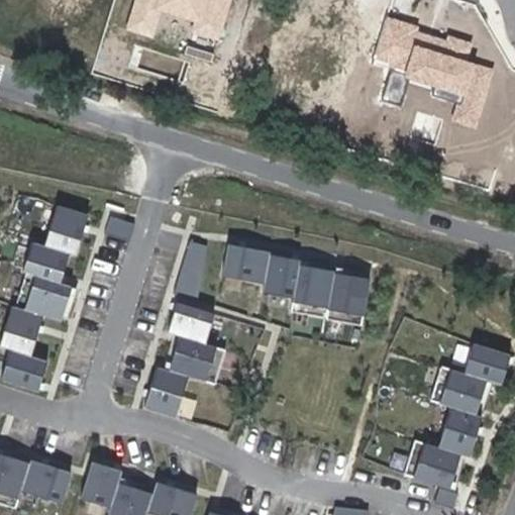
[(199,22),(195,32),(217,39),(230,0),(139,0),(130,29),(152,36),(161,10),(199,22)]
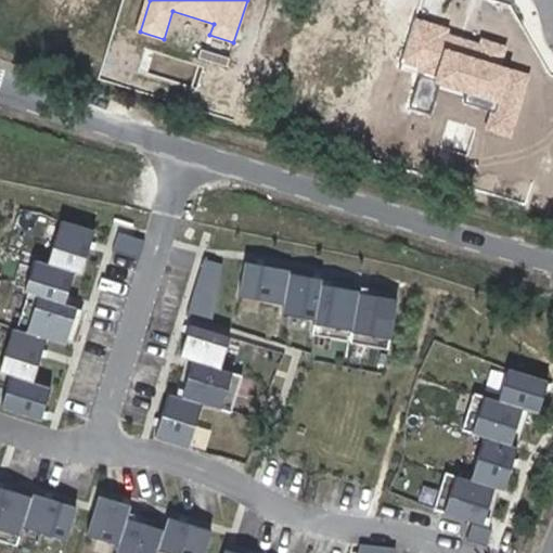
[(421,78),(442,85),(470,93),(465,105),(496,114),(490,133),(513,140),(525,100),(516,98),(522,76),(502,71),(508,50),(415,23),(403,64),(424,69),(421,78)]
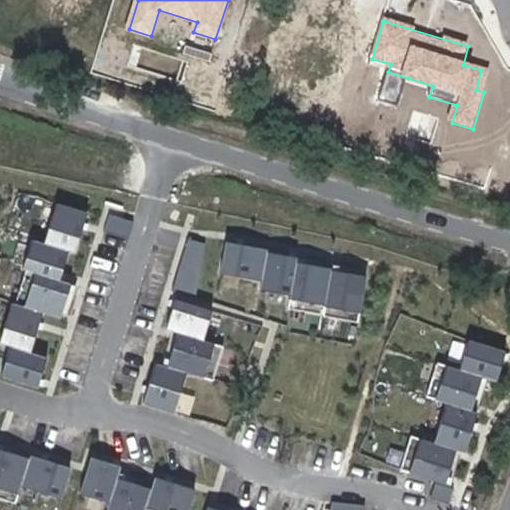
[(408,78),(388,72),(380,102),(399,108),(408,78)]
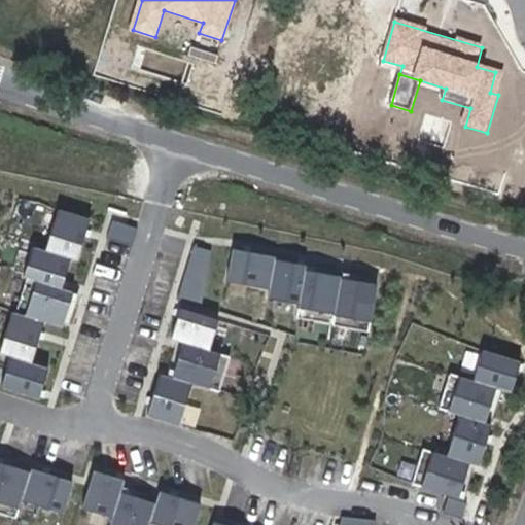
[(89,218),(57,209),(43,251),(75,260),(89,218)]
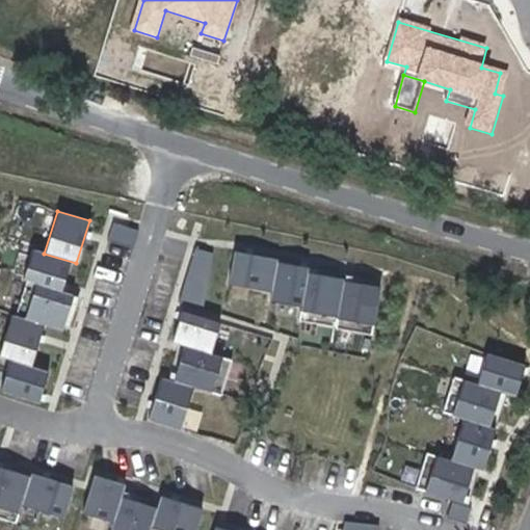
[(138,230),(112,221),(106,240),(132,248),(138,230)]
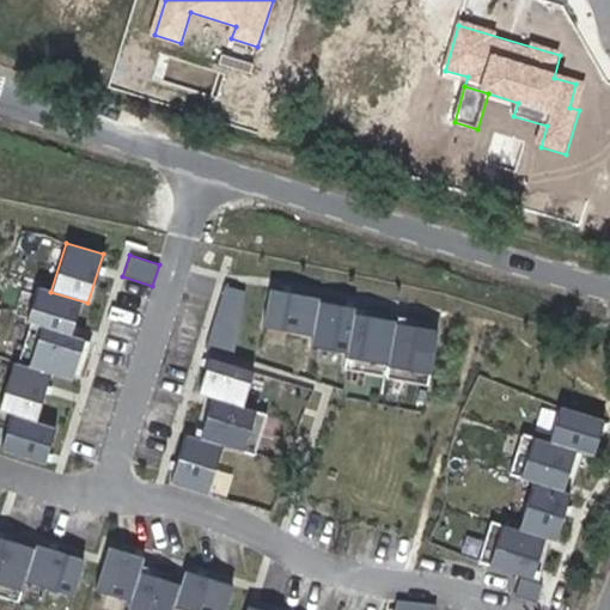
[(244,291),(223,284),(202,347),(233,355),(244,291)]
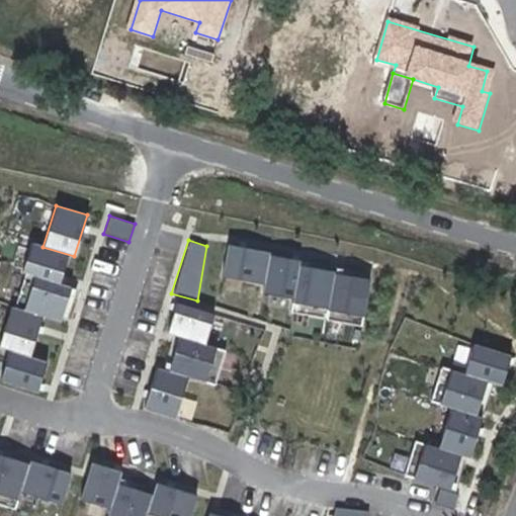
[(268,255),(269,251),(227,244),(221,277),(263,285),(268,255)]
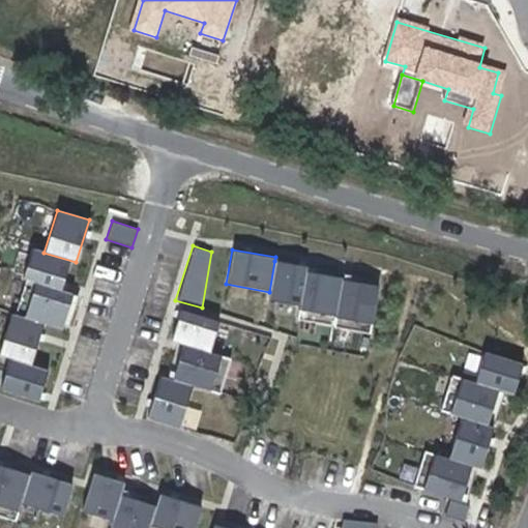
[(31,254),(24,279),(65,290),(71,265),(31,254)]
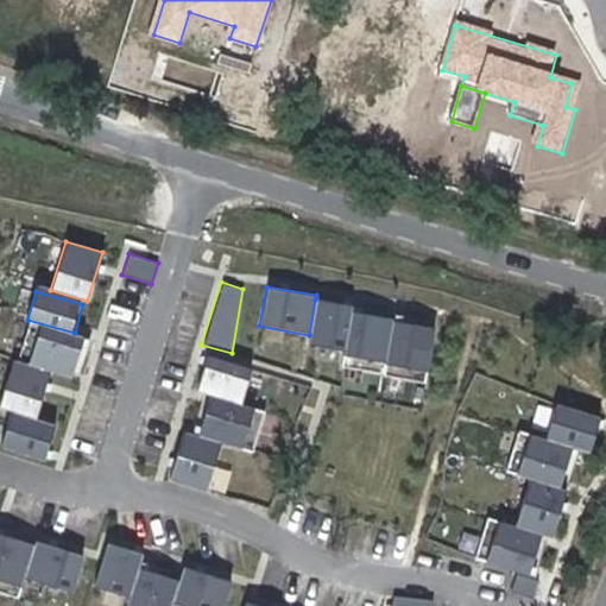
[(349,307),(315,300),(309,335),(308,343),(342,349),(348,311),(349,307)]
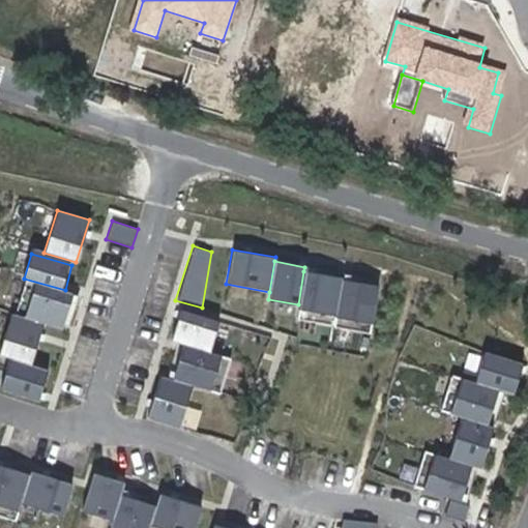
[(378,285),(303,271),(298,304),(295,320),(370,333),(378,285)]
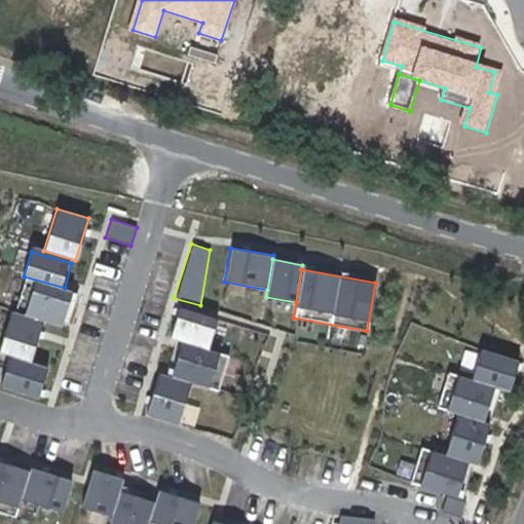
[(76,298),(35,286),(27,315),(68,328),(76,298)]
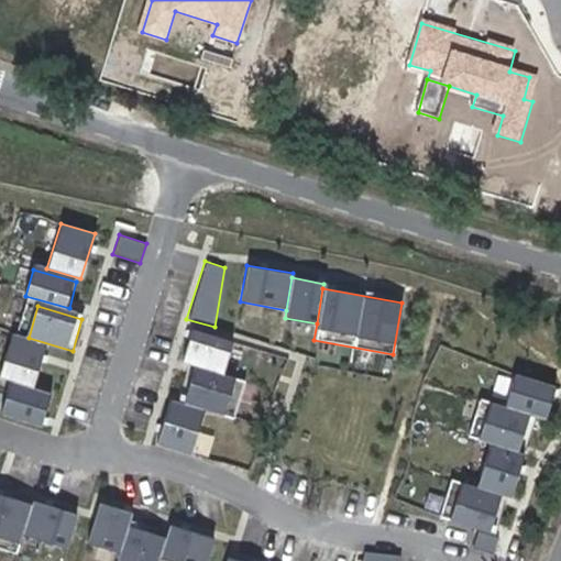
[(190,330),(180,361),(220,374),(230,343),(190,330)]
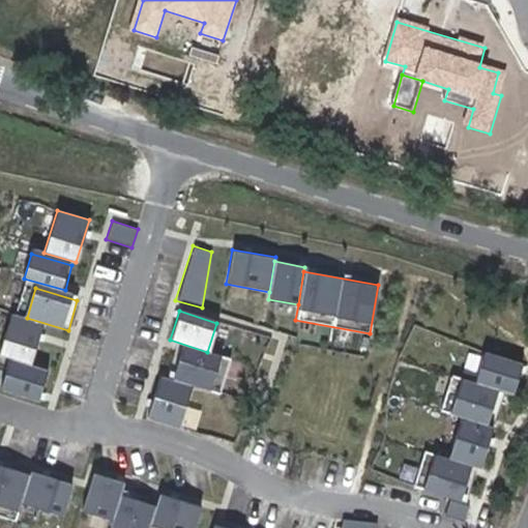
[(44,327),(13,319),(4,352),(34,360),(44,327)]
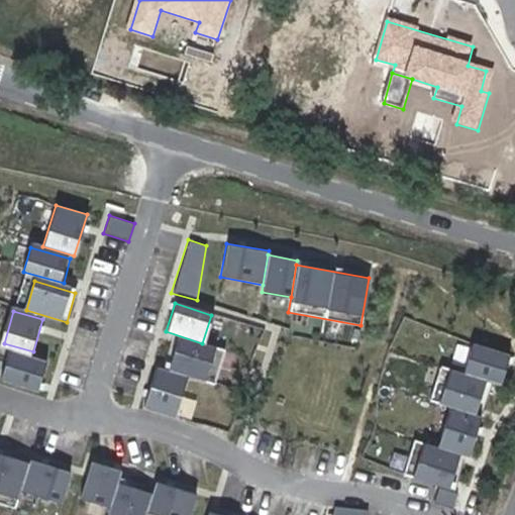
[(217,349),(178,341),(172,371),(211,379),(217,349)]
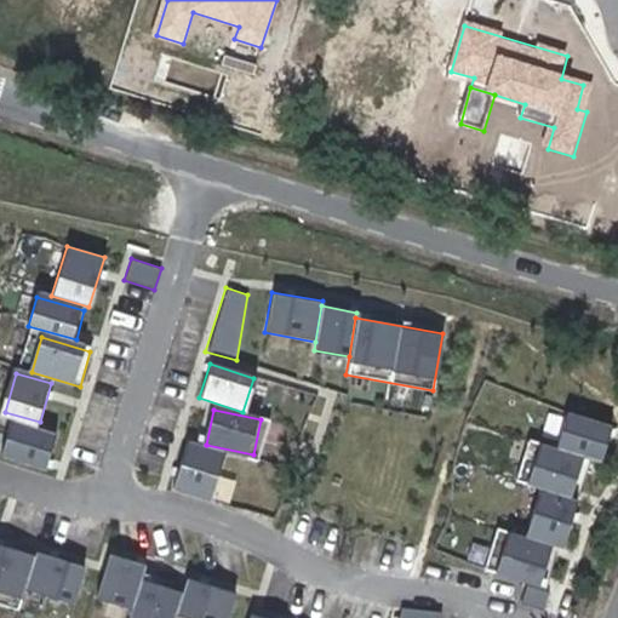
[(611,424),(566,411),(555,448),(560,450),(588,458),(600,462),(611,424)]
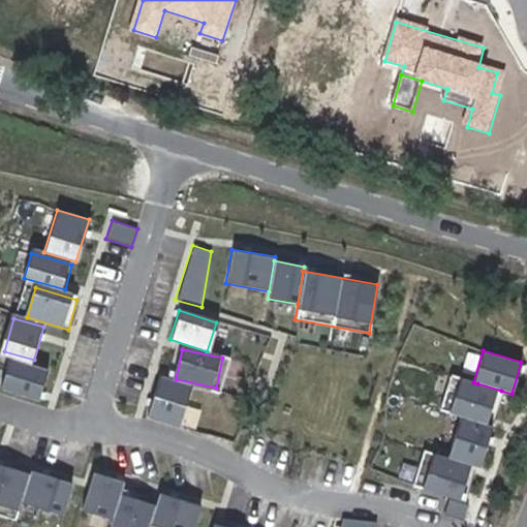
[(0,388),(37,400),(48,369),(8,357),(0,383),(0,388)]
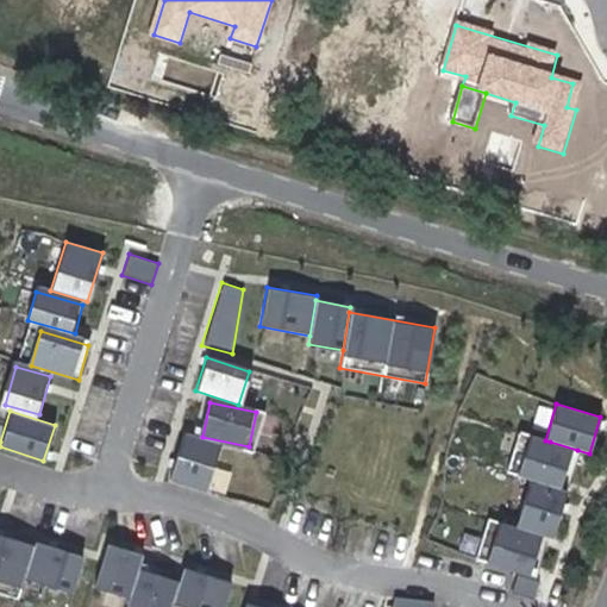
[(168,480),(205,492),(220,444),(182,432),(168,480)]
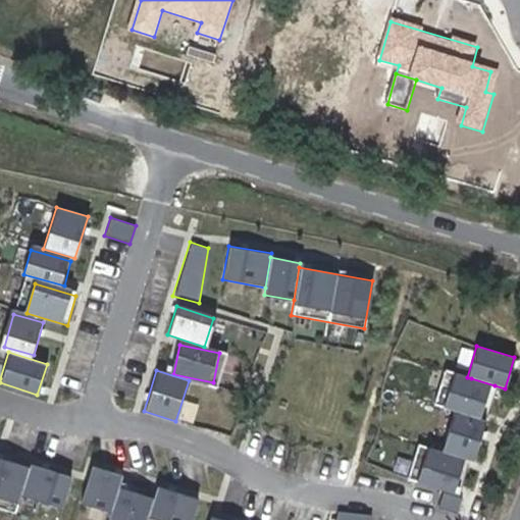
[(484,420),(495,385),(471,378),(455,373),(445,408),(456,411),(461,413),(484,420)]
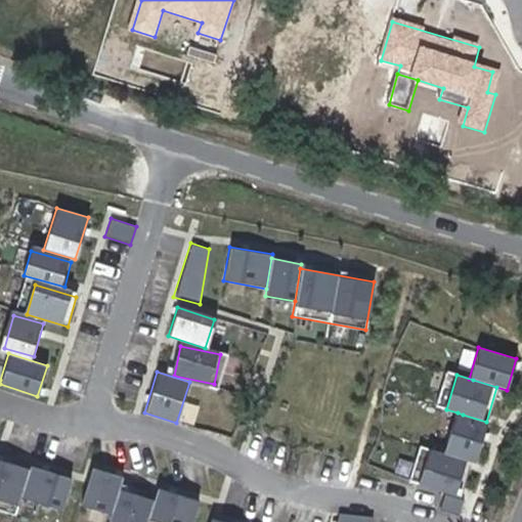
[(486,422),(463,415),(458,412),(445,455),(450,457),(467,462),(474,464),(486,422)]
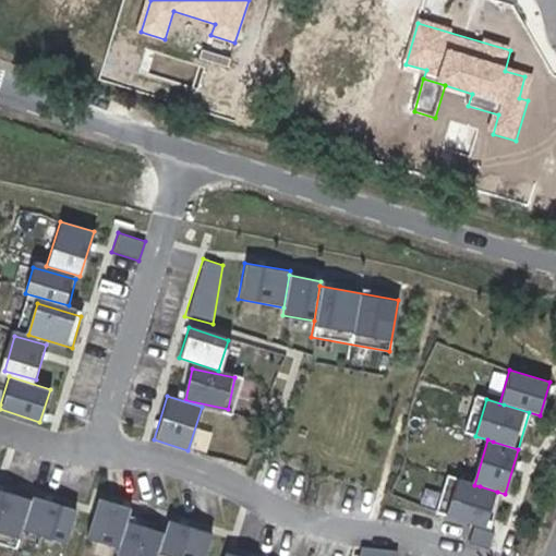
[(486,529),(497,492),(480,486),(474,485),(460,481),(449,519),(472,526),(486,529)]
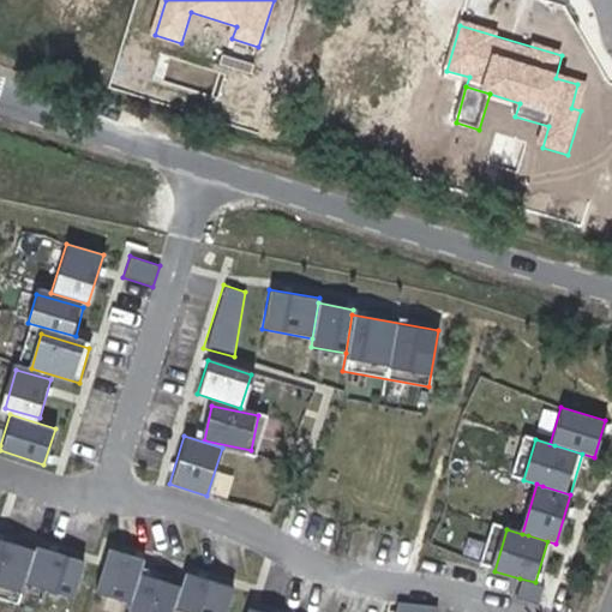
[(0,540),(0,586),(25,594),(29,585),(35,564),(39,552),(0,540)]
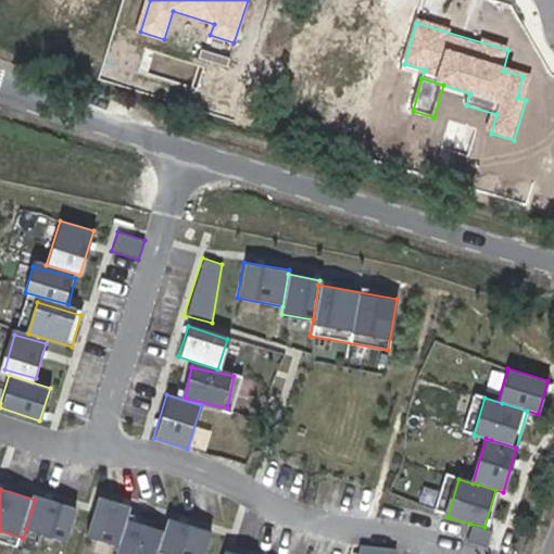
[(32,511),(26,529),(67,542),(78,508),(36,495),(35,500),(32,511)]
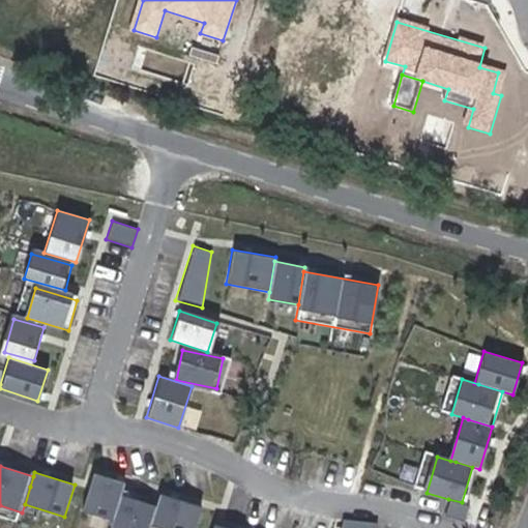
[(123,481),(93,472),(81,510),(112,520),(119,496),(123,481)]
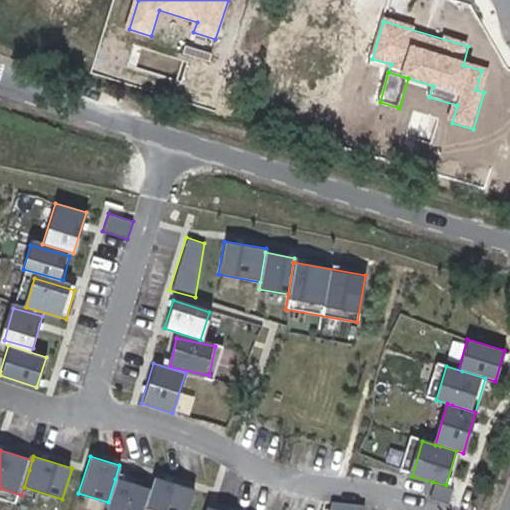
[(154,478),(151,490),(145,509),(190,509),(196,491),(154,478)]
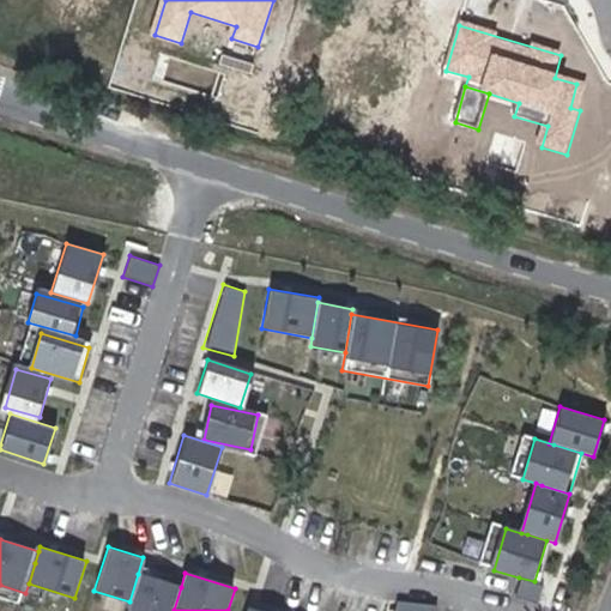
[(181,587),(138,574),(129,602),(126,610),(174,610),(181,587)]
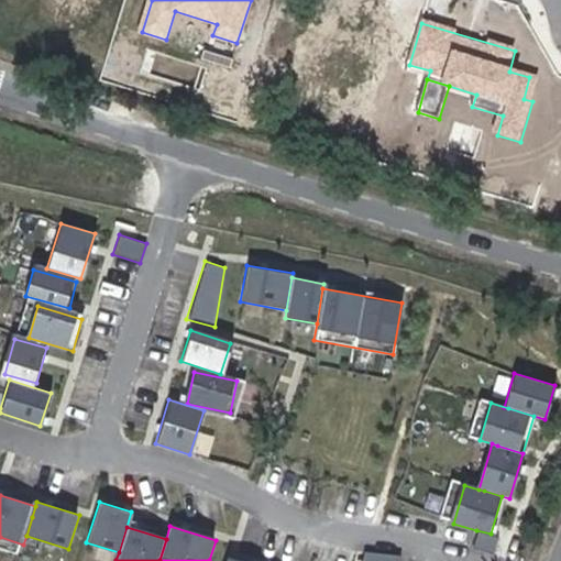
[(476,530),(470,548),(492,554),(497,537),(476,530)]
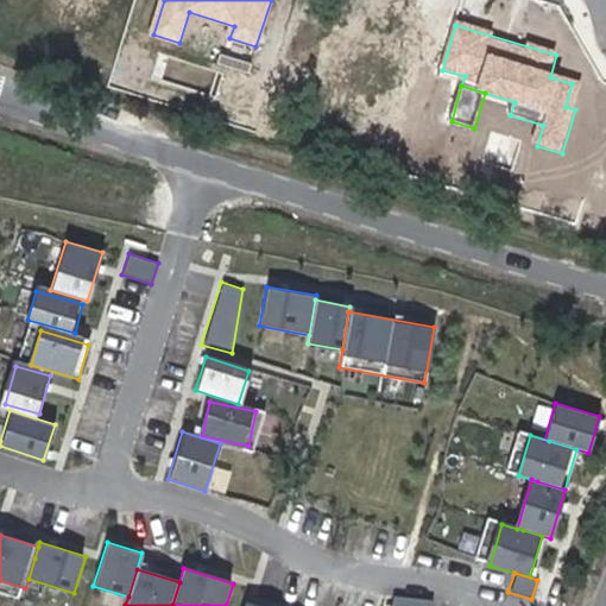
[(430,605),(433,599),(392,595),(389,605),(430,605)]
